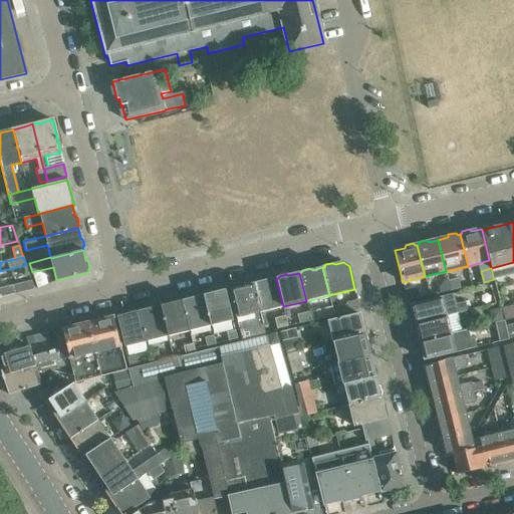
[(255,284),(253,284),(260,312),(283,306),(276,278),(265,281),(263,280),(256,281),(255,284)]
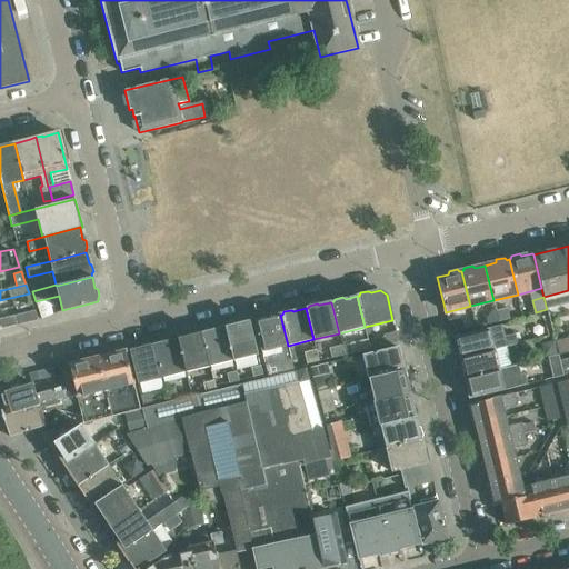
[(508,309),(496,311),(499,322),(510,320),(508,309)]
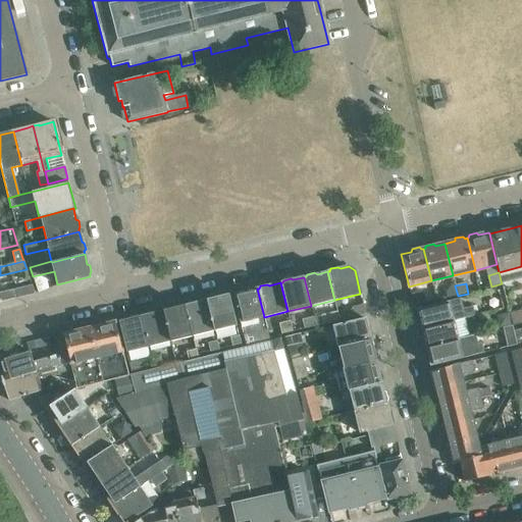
[(0,292),(0,301),(35,294),(32,284),(0,292)]
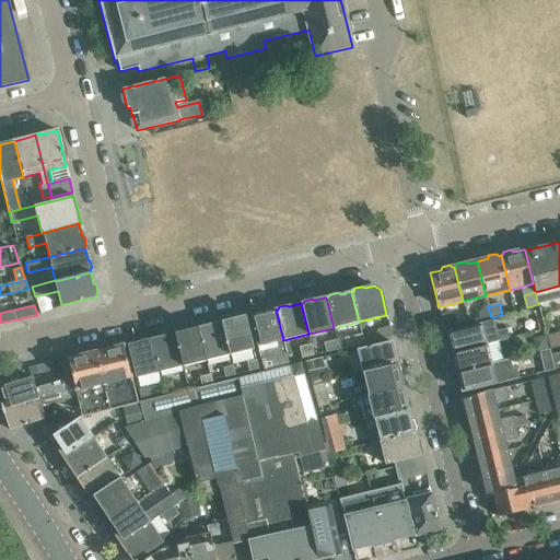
[(479,319),(491,317),(488,306),(477,308),(479,319)]
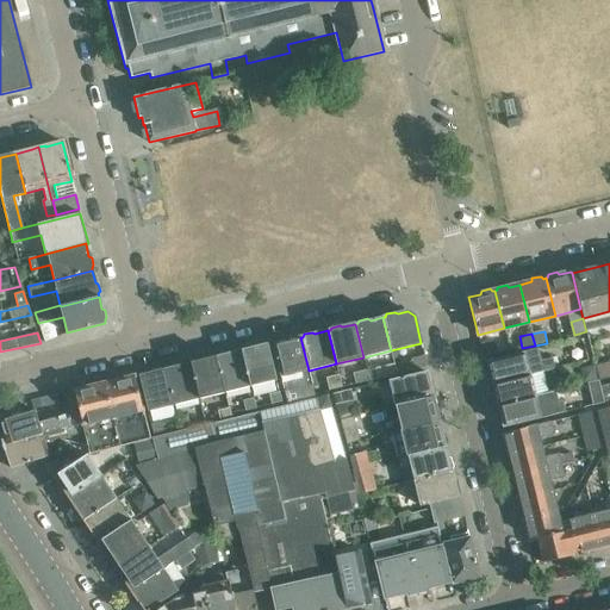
[(275,343),(272,344),(280,378),(309,371),(300,337),(288,341),(285,338),(278,341),(275,343)]
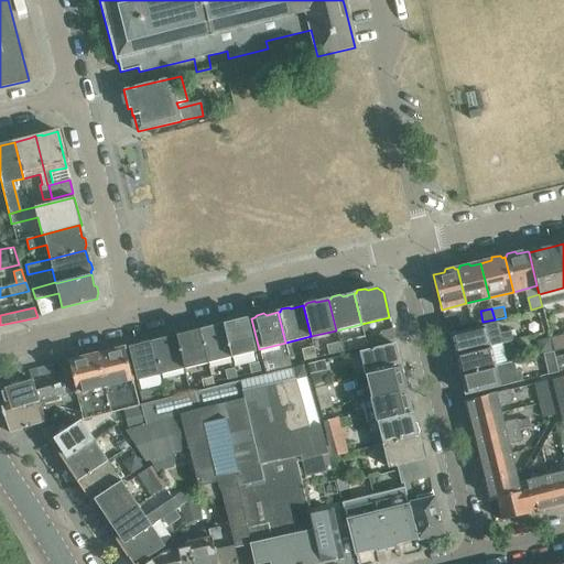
[(446,331),(449,329),(461,327),(459,326),(457,318),(454,315),(444,318),(446,331)]
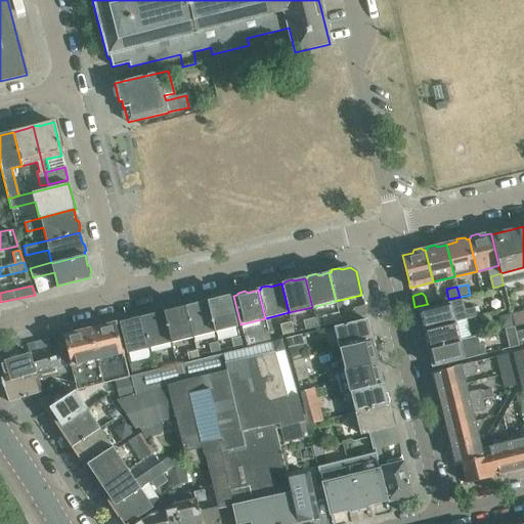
[(215,332),(237,326),(229,297),(219,299),(217,298),(211,299),(210,302),(208,302),(215,332)]
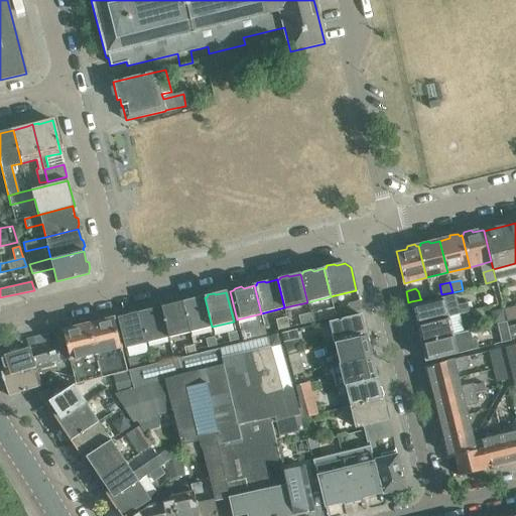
[(455,295),(444,297),(412,305),(413,307),(410,310),(412,317),(415,318),(417,325),(460,314),(470,312),(467,303),(457,306),(455,295)]
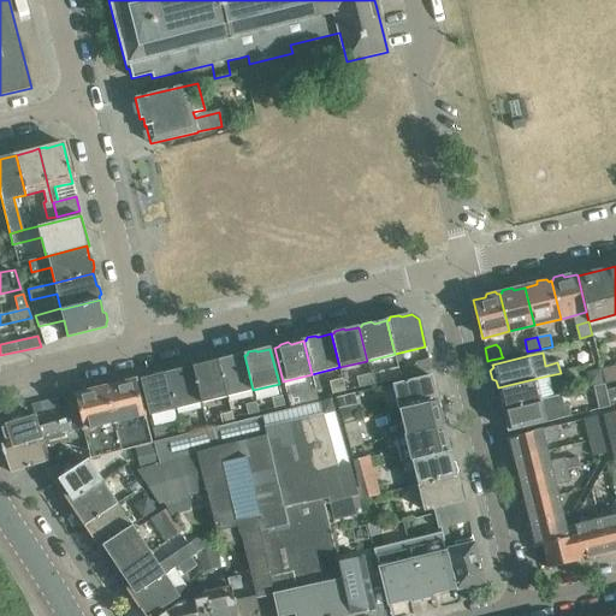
[(226,397),(253,390),(244,355),(232,357),(230,356),(223,357),(220,361),(218,361),(226,397)]
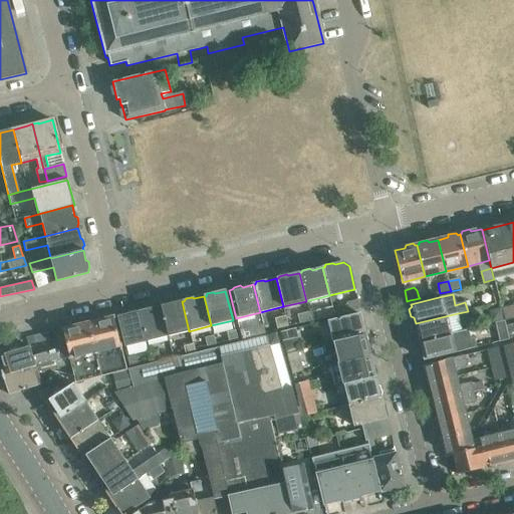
[(357,309),(358,309),(359,308),(357,299),(341,303),(343,312),(357,309)]
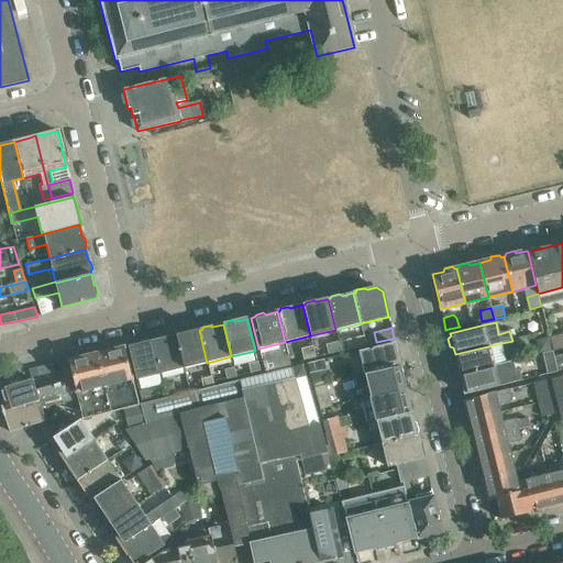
[(176,337),(184,368),(207,363),(199,330),(189,333),(186,331),(179,333),(178,335),(176,337)]
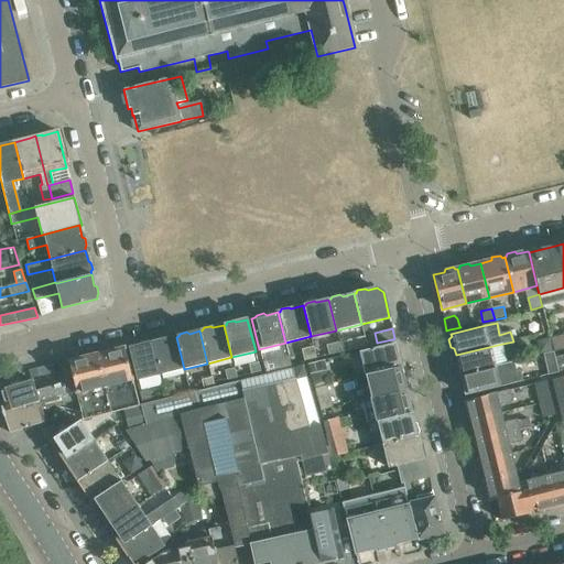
[(563,335),(550,338),(552,351),(563,348),(563,335)]
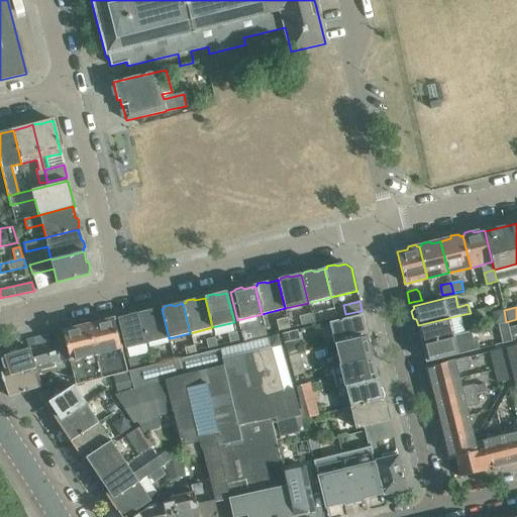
[(147,343),(169,338),(162,309),(160,309),(157,308),(151,309),(149,311),(139,314),(147,343)]
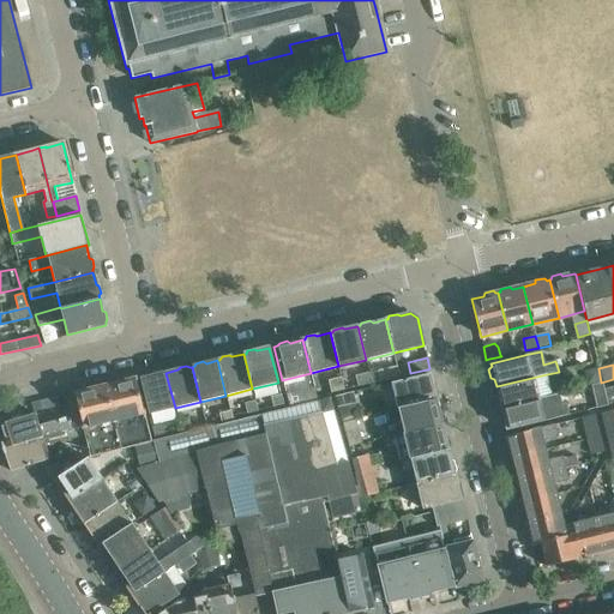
[(379,381),(398,377),(396,367),(377,372),(379,381)]
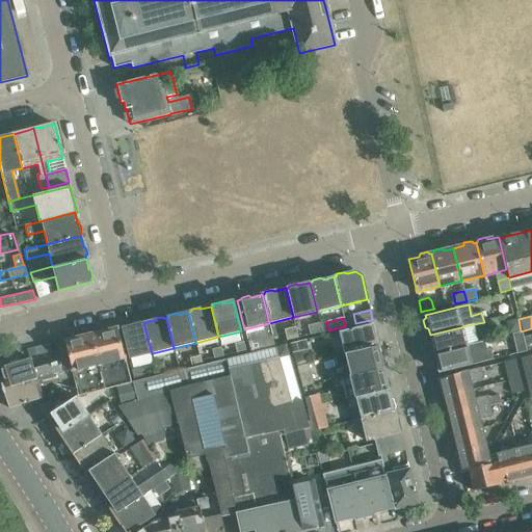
[(511,333),(512,334),(521,331),(519,319),(517,318),(505,321),(508,334),(511,333)]
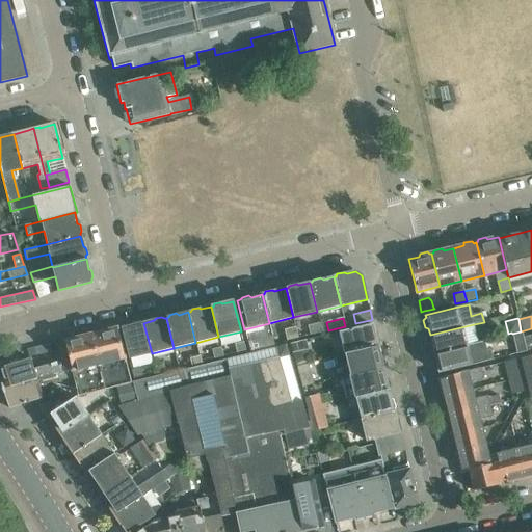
[(310,336),(323,333),(320,319),(315,320),(316,324),(307,326),(310,336)]
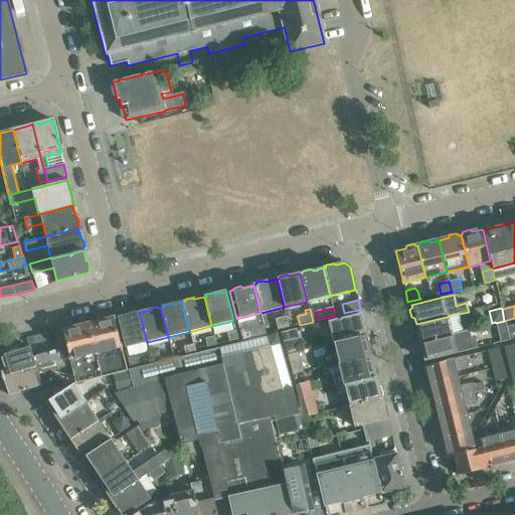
[(128,316),(118,318),(125,347),(147,342),(139,313),(137,313),(135,312),(129,313),(128,316)]
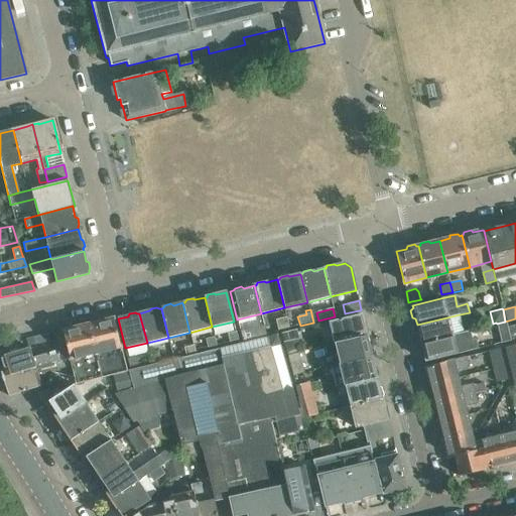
[(334,344),(365,337),(365,335),(367,335),(364,323),(362,324),(360,314),(329,321),(334,344)]
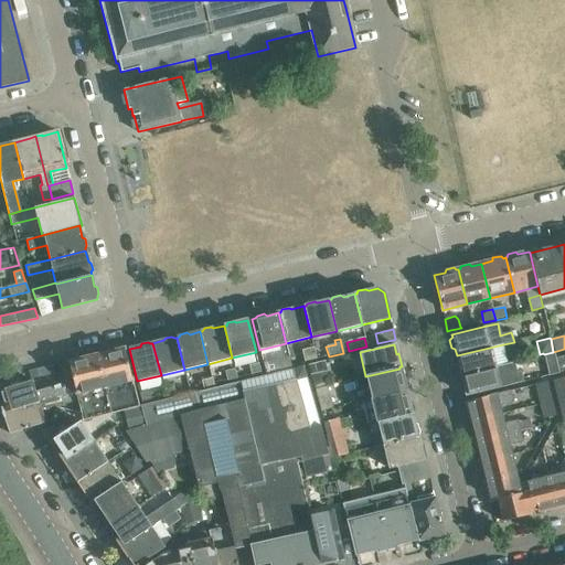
[(503,344),(457,355),(458,362),(456,364),(458,373),(461,374),(461,375),(508,364),(508,363),(503,344)]
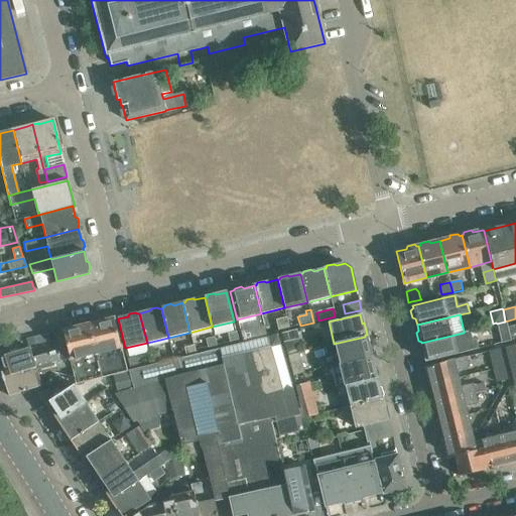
[(113,317),(110,318),(61,331),(68,356),(71,366),(75,384),(113,375),(126,372),(113,319),(113,317)]
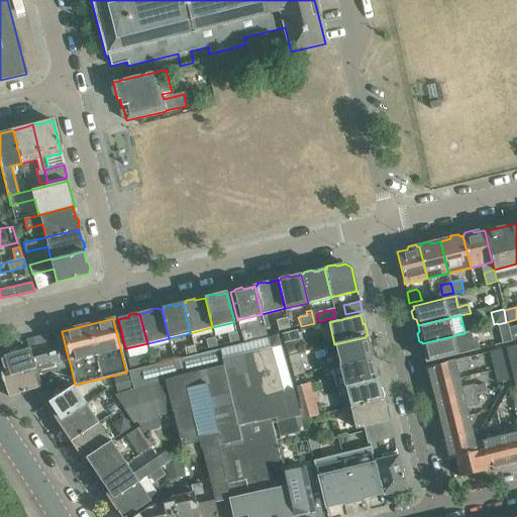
[(278,332),(290,329),(287,318),(276,321),(278,332)]
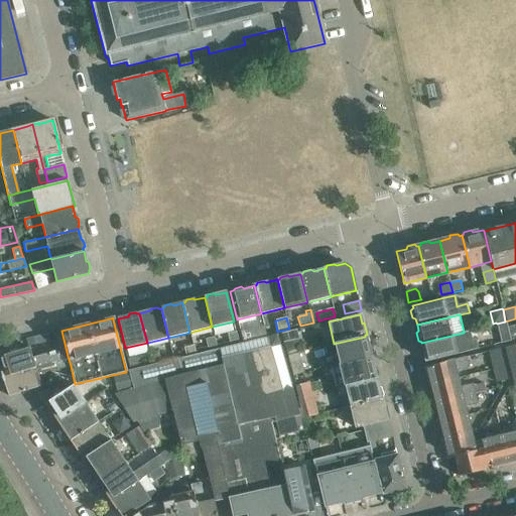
[(505,321),(497,324),(501,343),(510,341),(509,340),(507,328),(505,321)]
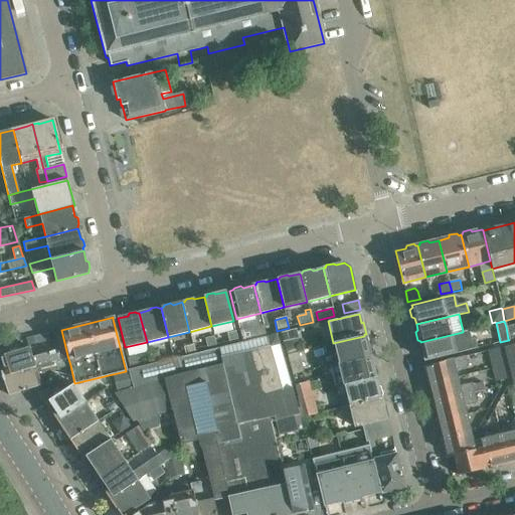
[(514,324),(506,327),(508,339),(514,337),(514,324)]
